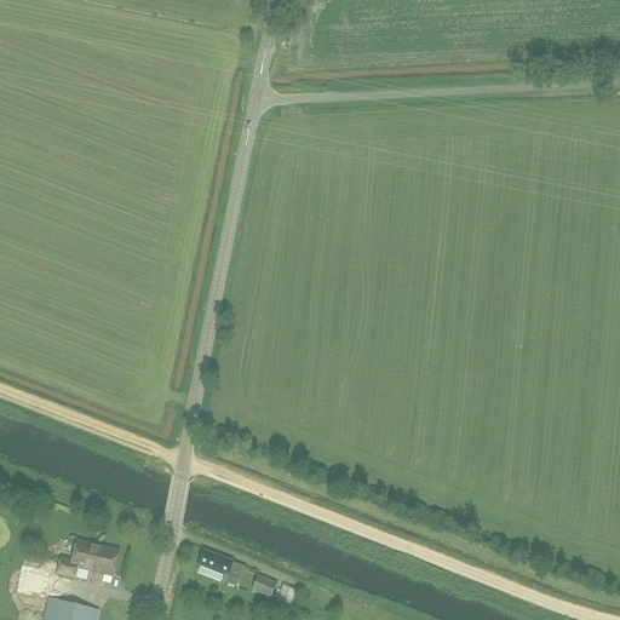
[(113,577),(119,551),(76,541),(72,562),(61,560),(57,574),(75,579),(78,569),(89,572),(89,569),(103,572),(103,574),(113,577)]
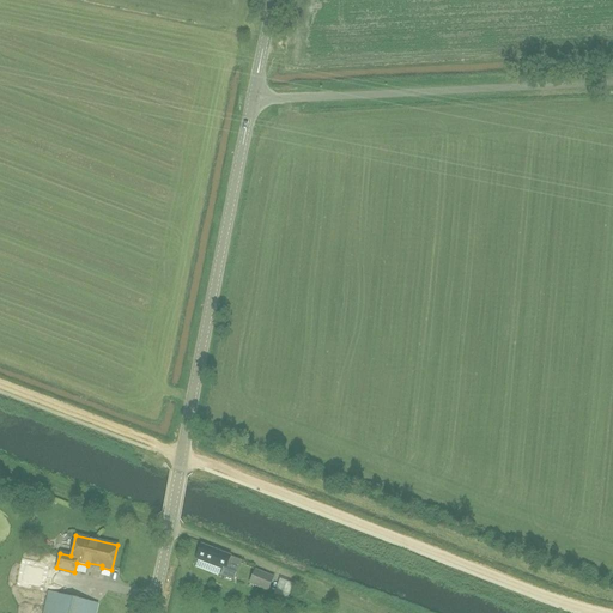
[(242,560),(230,557),(200,545),(195,559),(223,570),(220,576),(234,582),(242,560)]
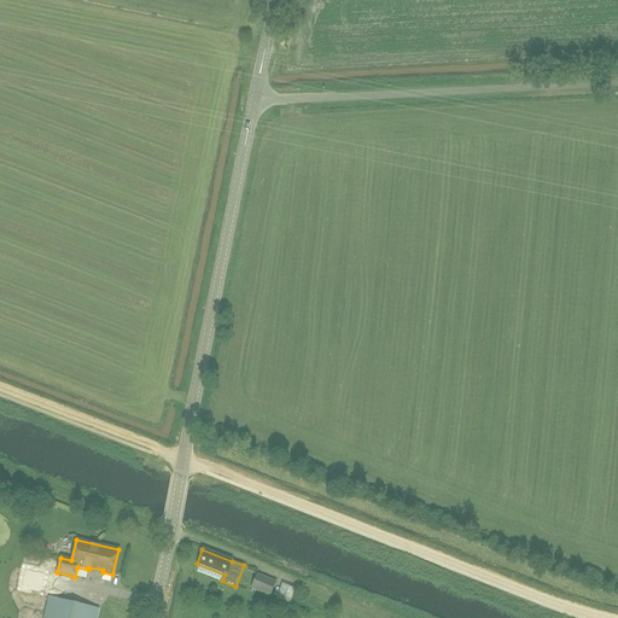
[(36,558),(34,570),(51,572),(52,560),(36,558)]
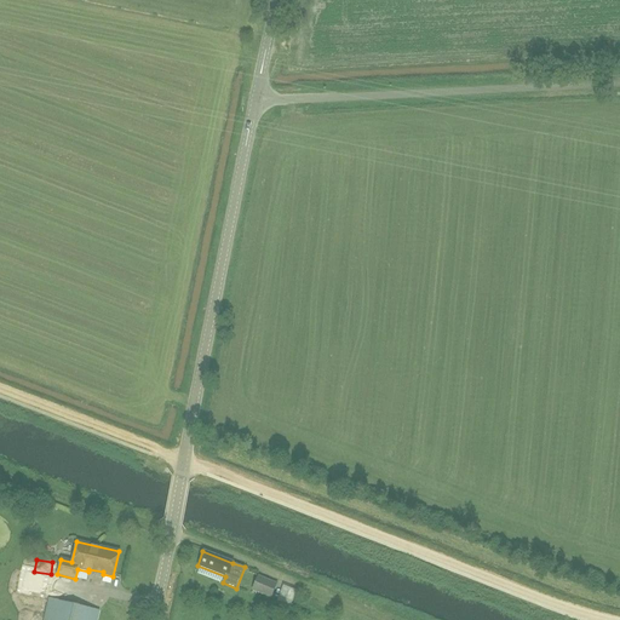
[(22,569),(17,592),(42,598),(47,574),(22,569)]
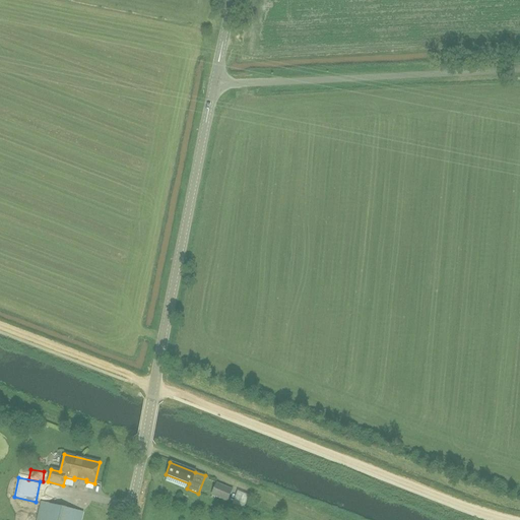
[(232,490),(216,483),(211,495),(226,501),(232,490)]
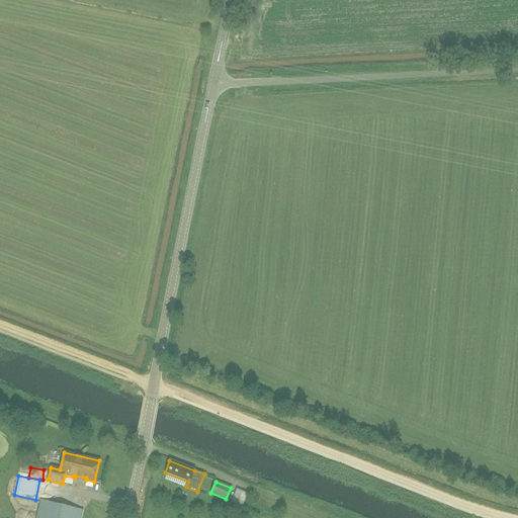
[(86,498),(88,490),(77,487),(75,495),(86,498)]
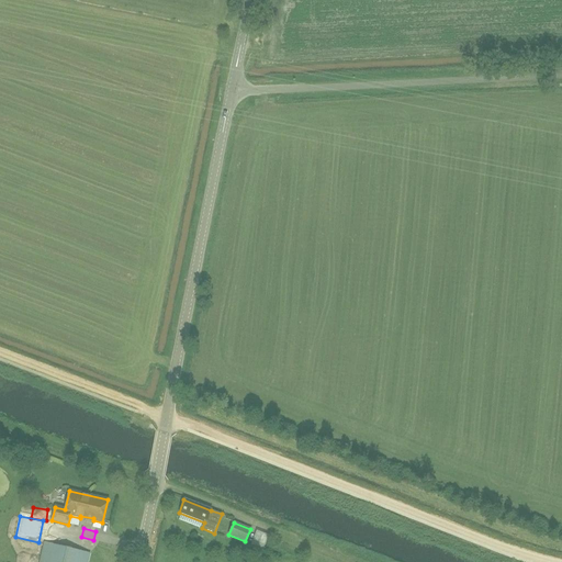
[(249,542),(259,547),(263,537),(253,532),(249,542)]
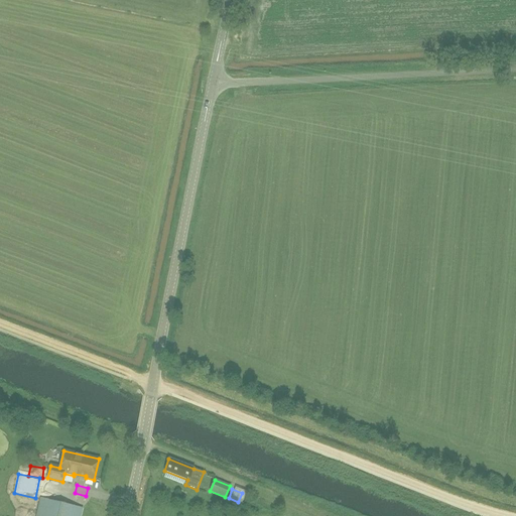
[(122,493),(111,492),(111,501),(122,501),(122,493)]
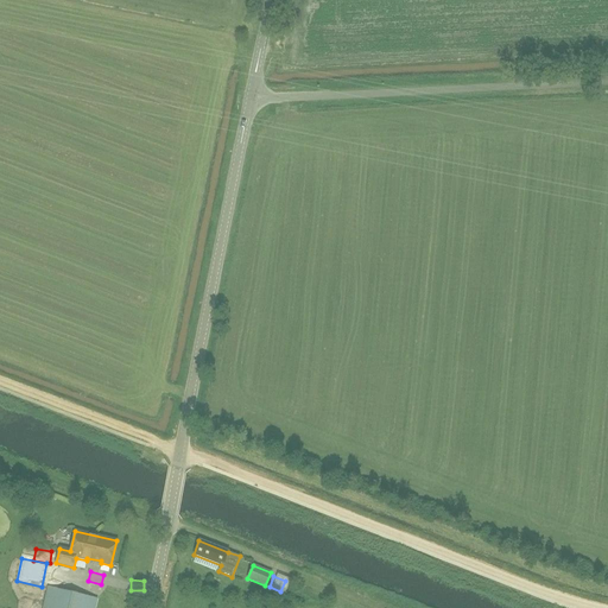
[(88,607),(90,597),(54,593),(52,605),(40,603),(39,607),(88,607)]
